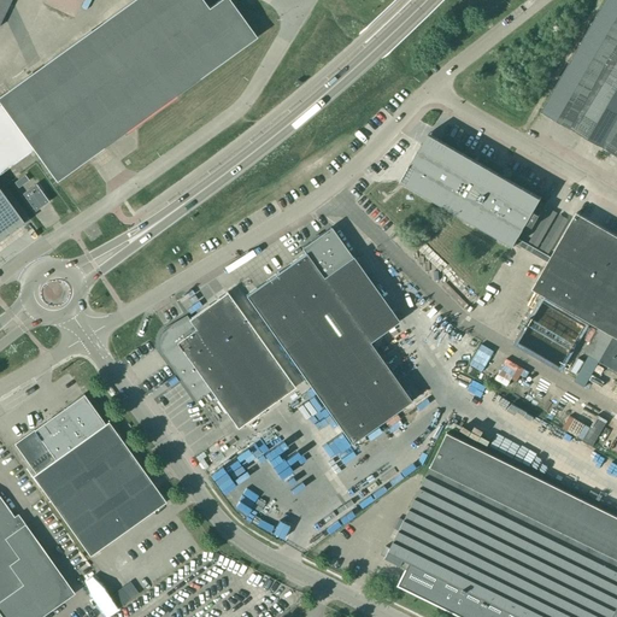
[(201,0),(133,0),(0,97),(0,104),(4,110),(34,151),(57,182),(257,37),(229,0),(219,0),(209,9),(201,0)]
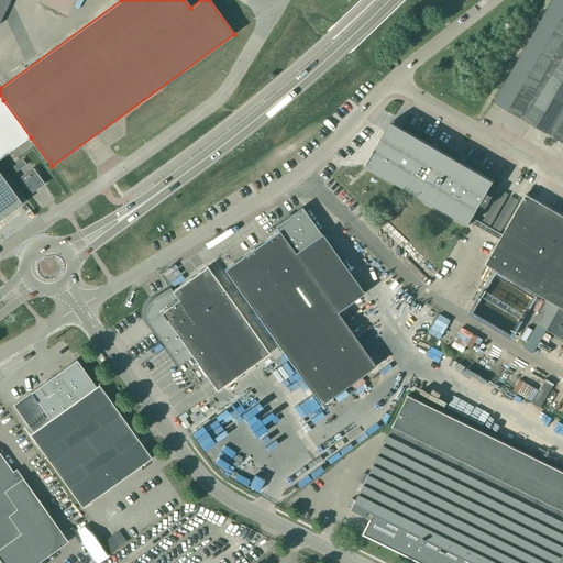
[(0,0),(0,21),(10,0),(0,0)]
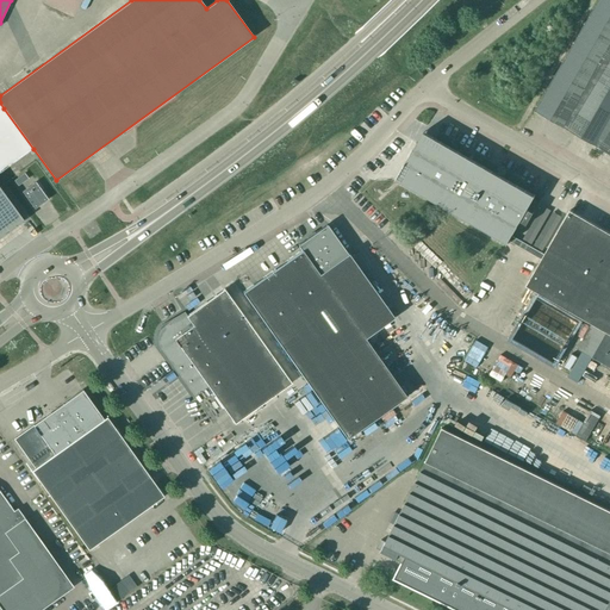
[(609,154),(609,0),(598,0),(535,111),(609,154)]
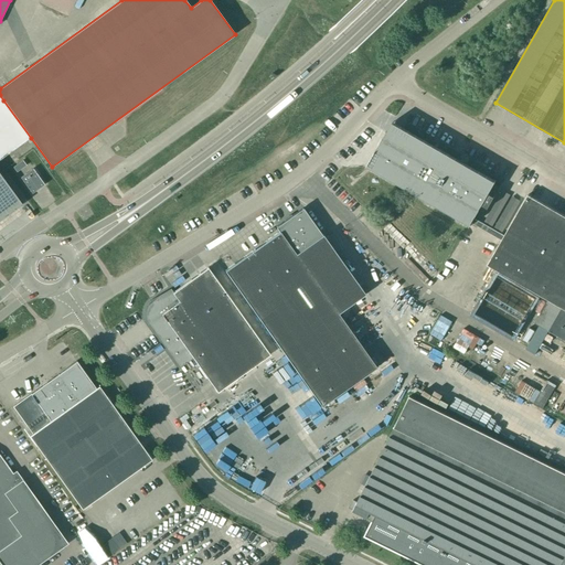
[(0,220),(22,204),(0,173),(0,159),(31,138),(3,100),(0,102),(0,220)]
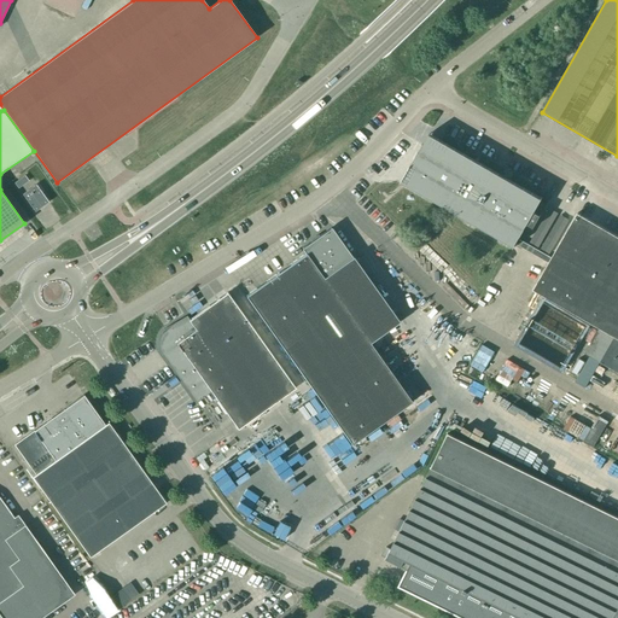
[(534,228),(541,215),(535,211),(542,199),(429,134),(401,182),(513,248),(516,245),(548,263),(534,290),(617,339),(617,237),(577,214),(552,258),(519,239),(528,225),(534,228)]
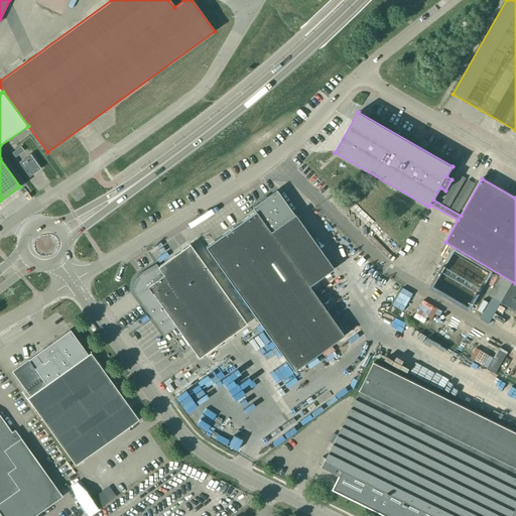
[(15,157),(24,151),(20,146),(12,153),(15,157)]
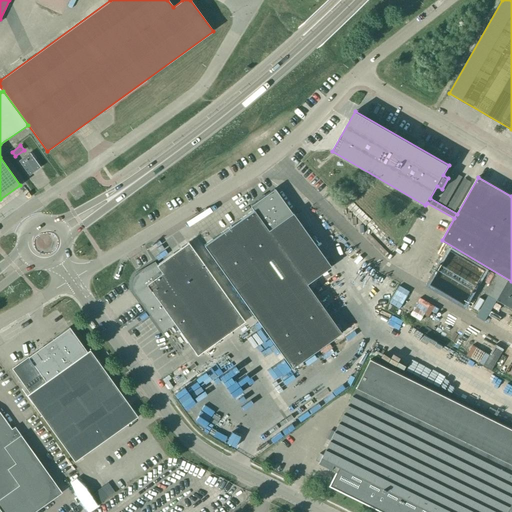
[(29,175),(40,167),(30,153),(19,161),(29,175)]
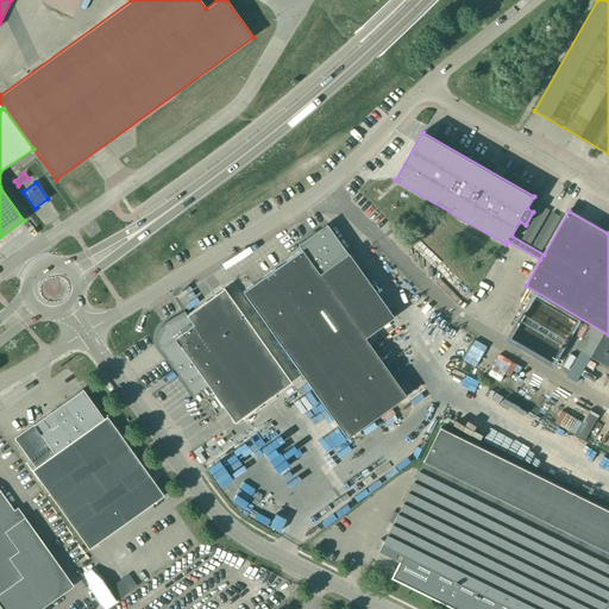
[(347,253),(327,225),(297,245),(301,250),(243,293),(346,438),(406,396),(364,338),(394,318),(347,253)]
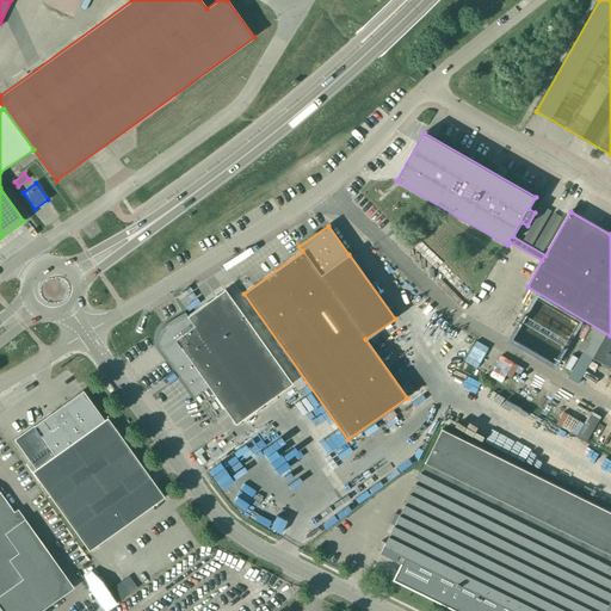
[(252,327),(224,290),(187,316),(185,313),(165,325),(162,326),(160,328),(159,329),(158,333),(156,335),(156,338),(156,340),(156,344),(158,346),(159,349),(160,351),(176,372),(174,374),(173,372),(166,378),(170,383),(177,378),(177,377),(178,376),(193,399),(209,388),(235,425),(292,384),(252,327)]
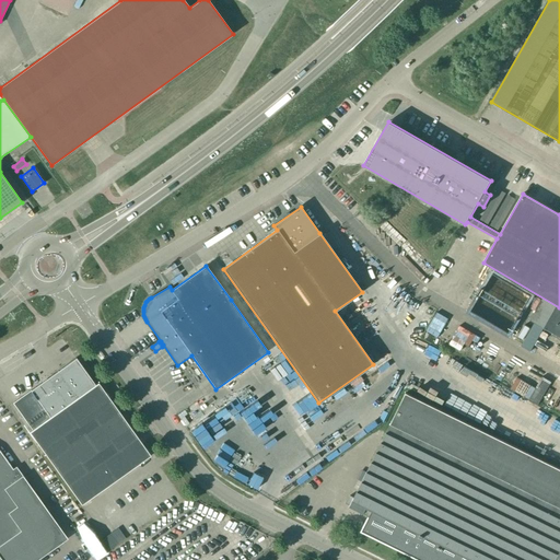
[(442,333),(448,319),(438,313),(430,326),(442,333)]
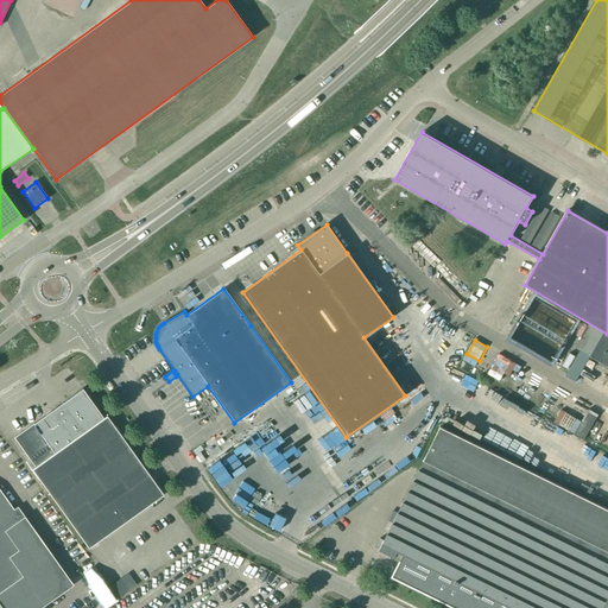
[(489,375),(501,380),(504,374),(514,379),(520,363),(498,354),(489,375)]
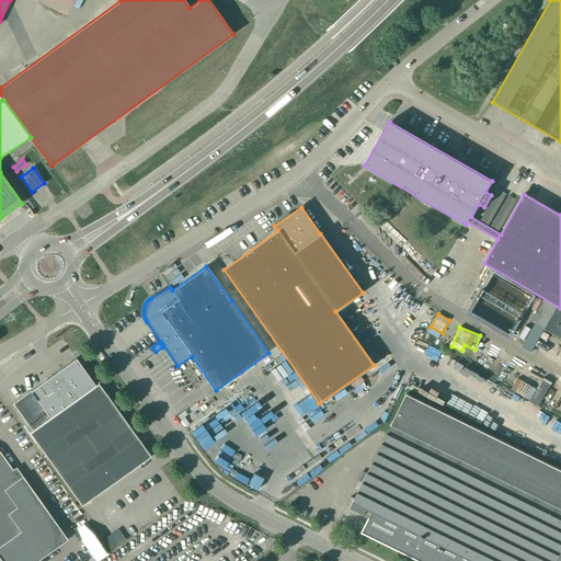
[(95,386),(76,358),(13,404),(32,431),(30,433),(81,506),(150,457),(99,384),(95,386)]
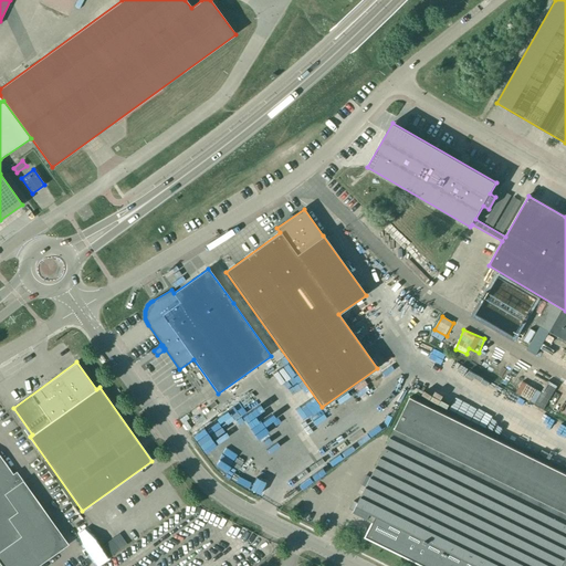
[(366,537),(423,565),(565,565),(565,473),(410,397),(357,504),(353,502),(349,510),(354,512),(353,513),(367,520),(369,515),(376,517),(366,537)]
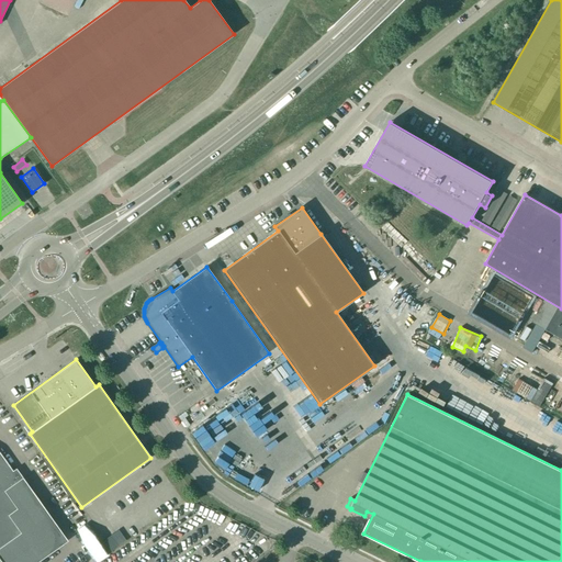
[(518,394),(514,402),(537,416),(541,408),(518,394)]
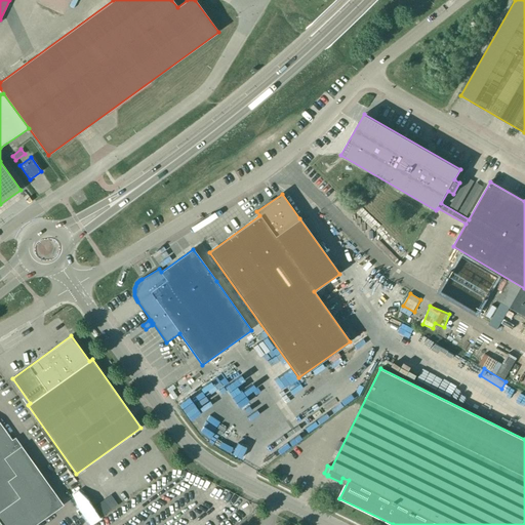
[(245,416),(237,419),(240,427),(248,423),(245,416)]
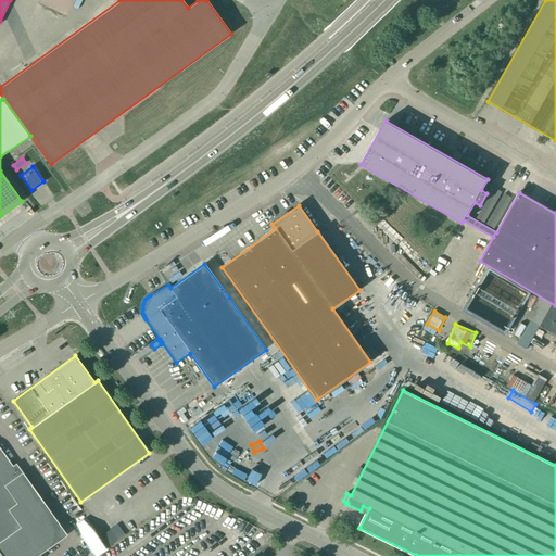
[(13,466),(0,449),(0,447),(0,555),(37,555),(66,535),(16,464),(13,466)]
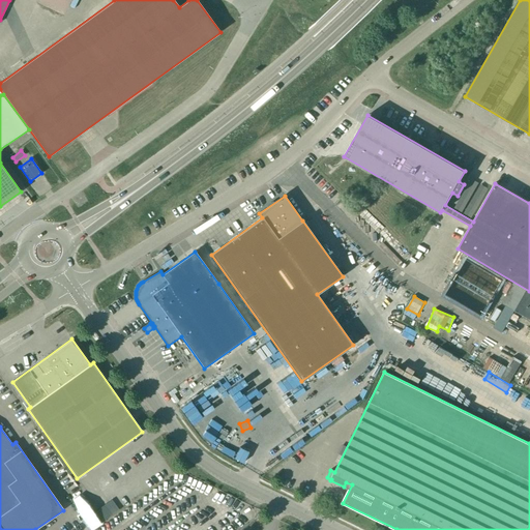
[(222,452),(234,458),(235,453),(224,448),(222,452)]
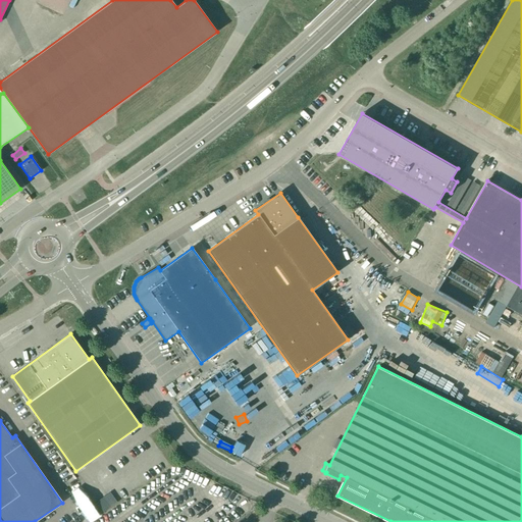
[(240,460),(246,449),(237,445),(230,455),(240,460)]
